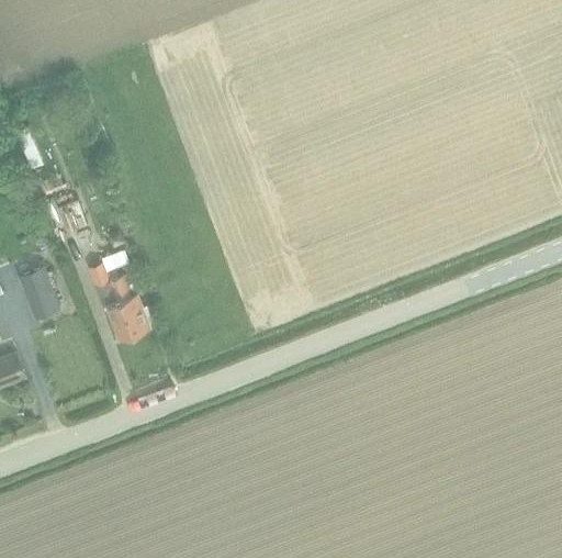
[(70,202),(58,207),(75,252),(87,247),(70,202)]
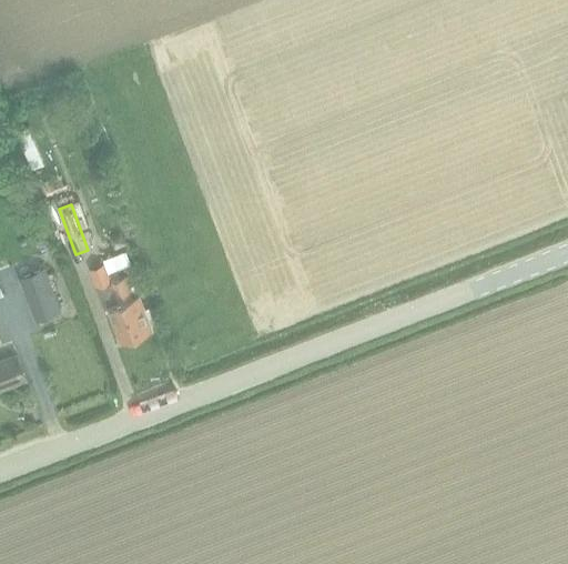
[(120,238),(110,242),(114,252),(124,247),(120,238)]
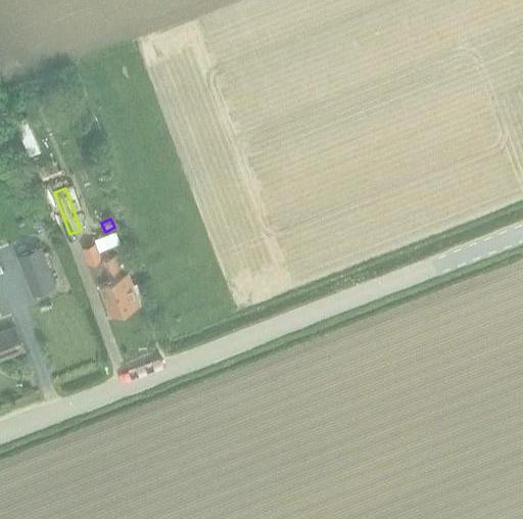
[(33,297),(55,288),(40,249),(17,258),(33,297)]
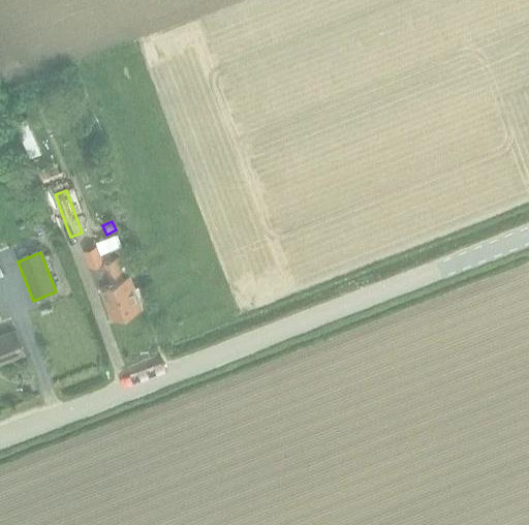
[(98,290),(103,288),(116,320),(141,310),(134,295),(136,294),(130,278),(126,279),(118,259),(112,261),(109,253),(101,256),(105,267),(91,272),(98,290)]
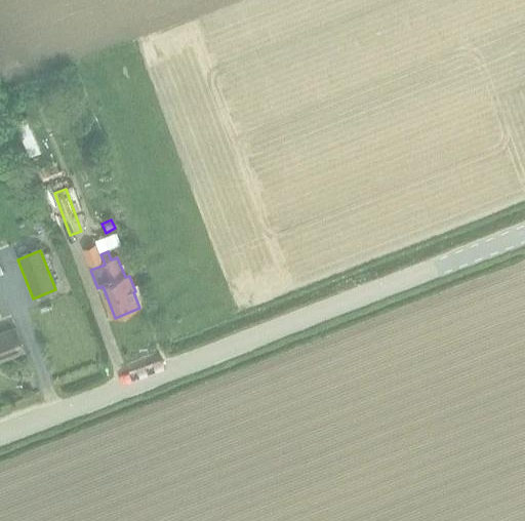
[(0,336),(0,361),(24,353),(15,330),(0,336)]
